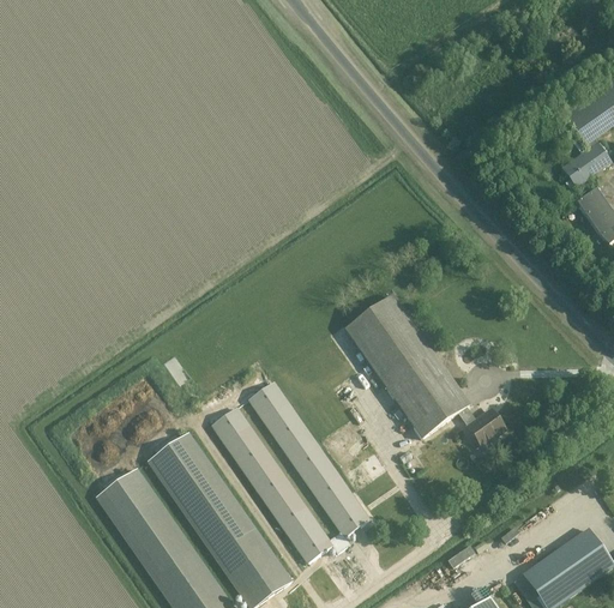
[(612,160),(595,137),(613,122),(613,74),(563,110),(566,116),(588,148),(563,166),(576,185),(612,160)]
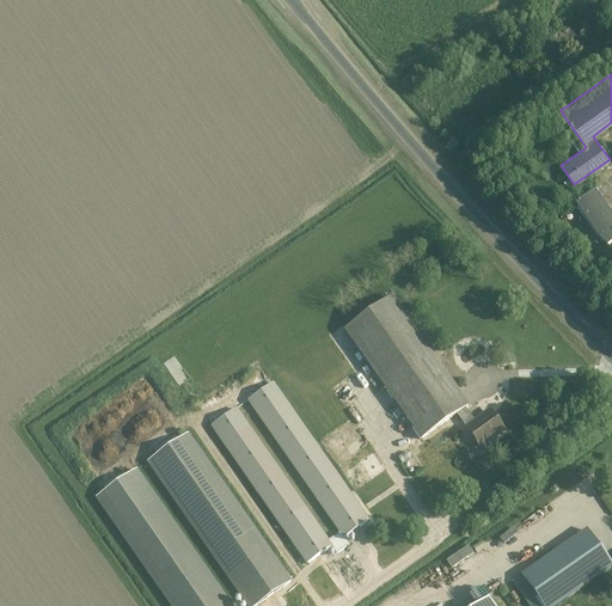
[(611,209),(604,197),(595,185),(577,197),(576,200),(600,236),(607,242),(611,238),(611,209)]
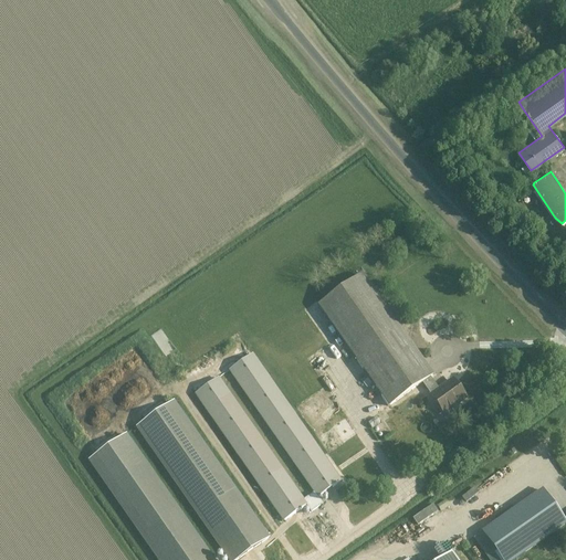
[(318,302),(357,356),(356,357),(363,366),(364,365),(376,383),(388,401),(422,378),(430,372),(433,370),(395,316),(363,271),(318,302)]
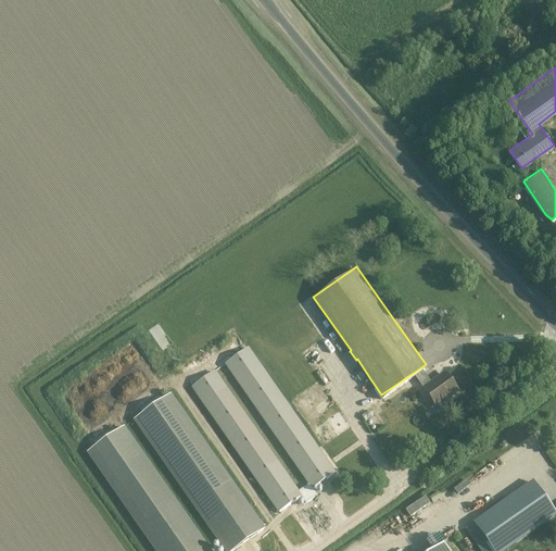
[(192,383),(243,455),(279,508),(301,492),(306,499),(317,491),(313,484),(335,470),(248,343),(226,359),(310,479),(298,487),(214,367),(192,383)]
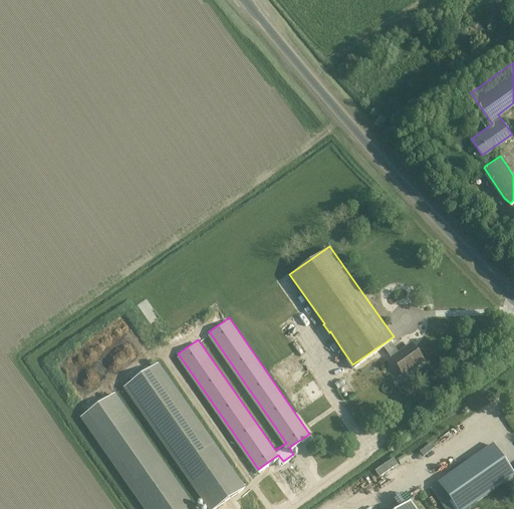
[(291,328),(286,331),(292,341),(297,338),(291,328)]
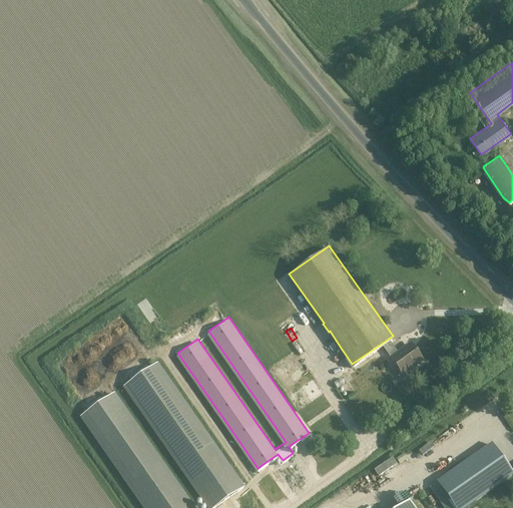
[(390,338),(383,343),(398,364),(400,362),(406,369),(422,358),(410,341),(402,346),(403,348),(399,351),(390,338)]
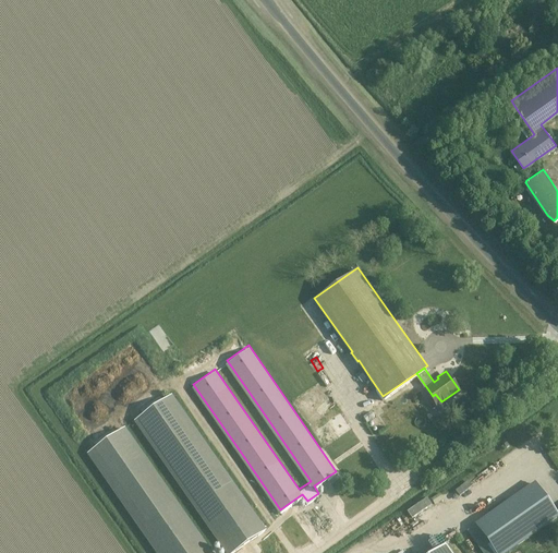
[(229,551),(265,526),(171,392),(135,417),(229,551)]
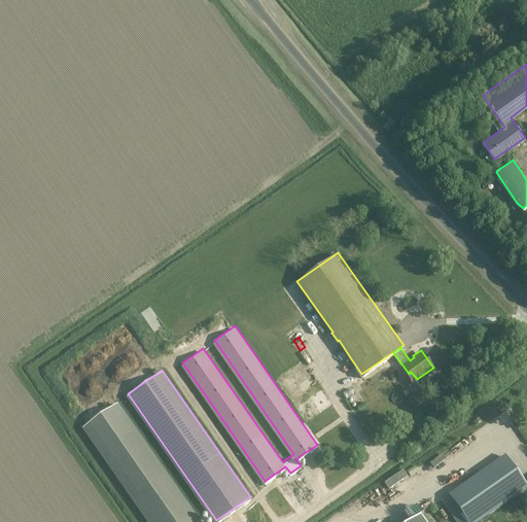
[(202,521),(117,401),(83,424),(151,521),(202,521)]
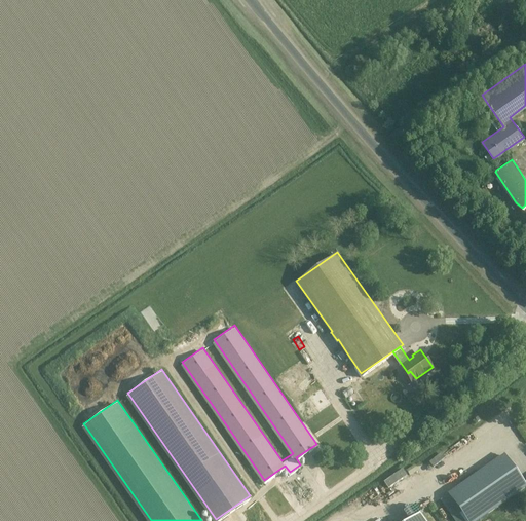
[(472,520),(525,482),(504,451),(442,496),(460,520),(472,520)]
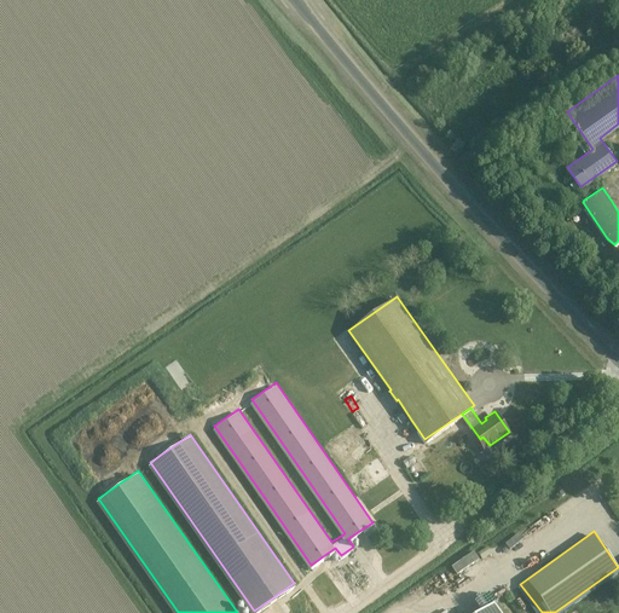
[(439,612),(438,611),(434,612),(502,612),(493,600),(474,612),(439,612)]
